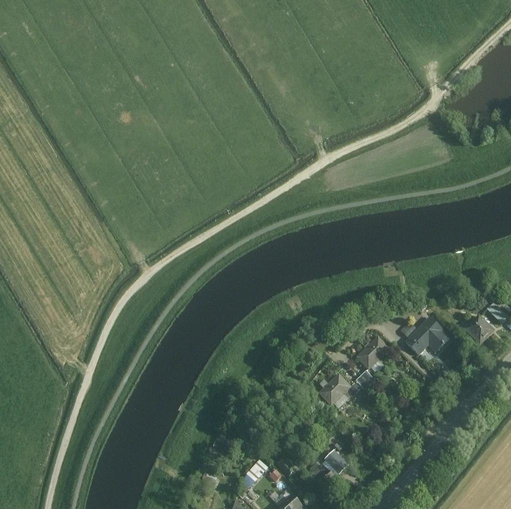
[(507,315),(493,301),(486,308),(500,322),(507,315)]
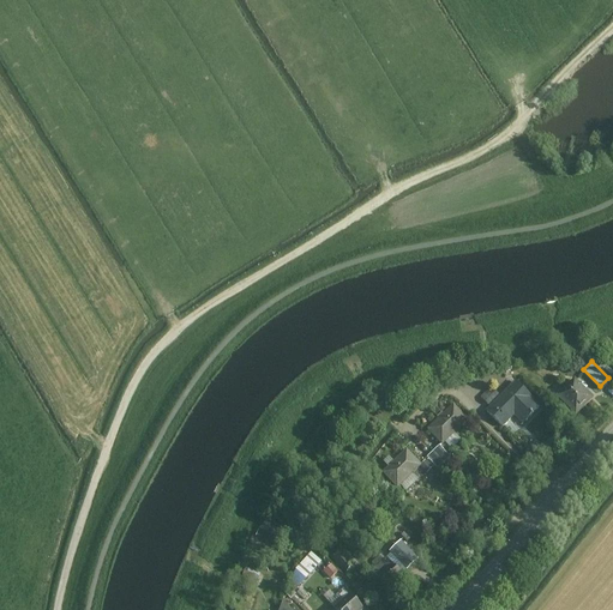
[(575,375),(557,393),(576,414),(594,396),(575,375)]
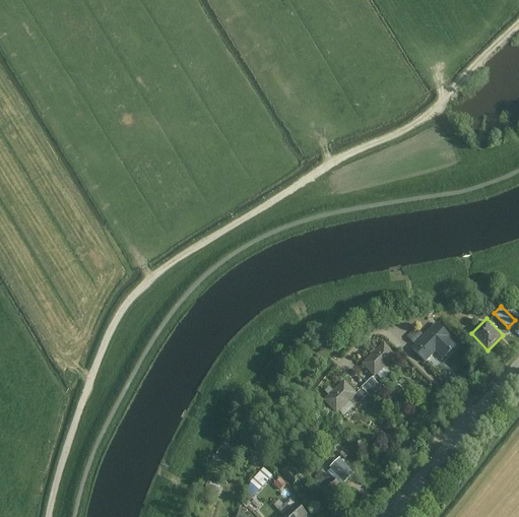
[(436,320),(411,345),(426,360),(435,349),(443,357),(458,340),(436,320)]
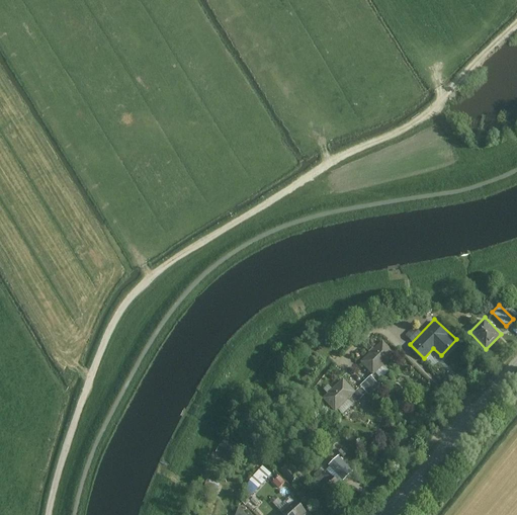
[(410,336),(418,329),(414,325),(406,333),(410,336)]
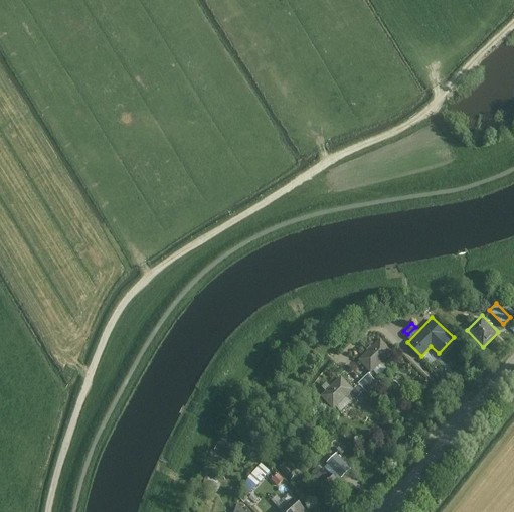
[(357,358),(370,371),(393,350),(380,337),(357,358)]
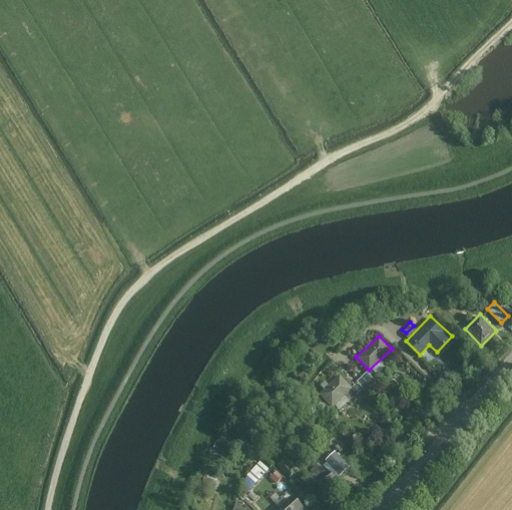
[(376,380),(367,371),(362,375),(371,385),(376,380)]
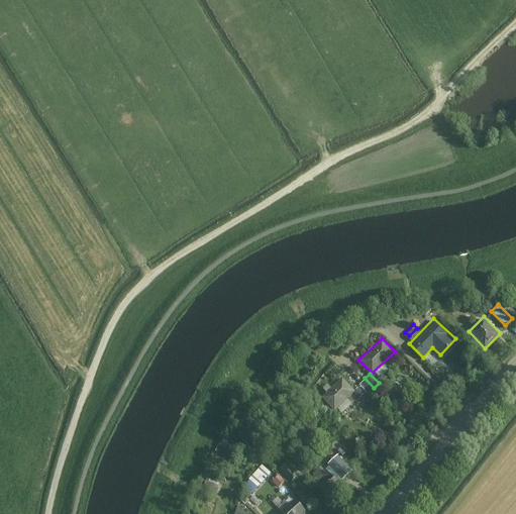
[(341,377),(321,396),(334,409),(353,389),(341,377)]
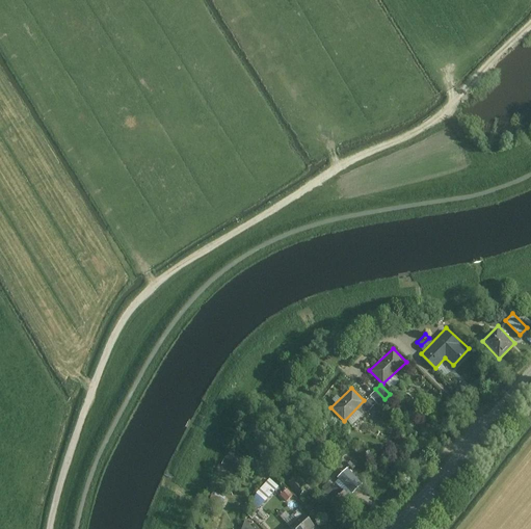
[(385,399),(375,389),(370,394),(379,404),(385,399)]
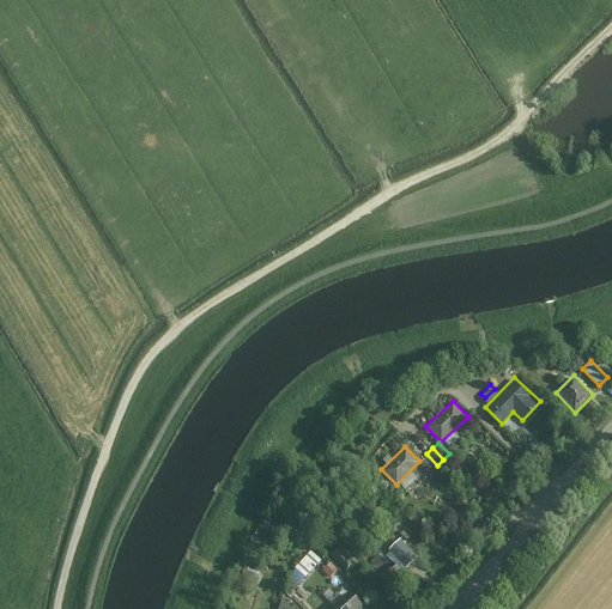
[(380,573),(388,583),(403,570),(398,565),(403,560),(388,544),(373,558),(375,562),(374,564),(382,571),(380,573)]
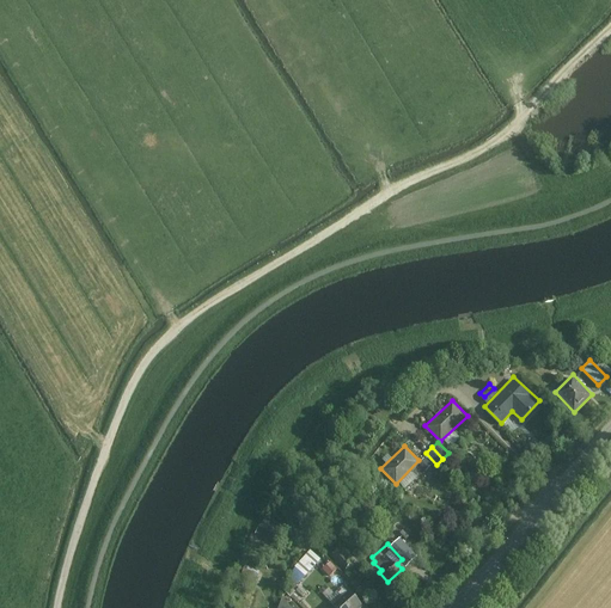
[(313,548),(289,571),(298,579),(322,557),(313,548)]
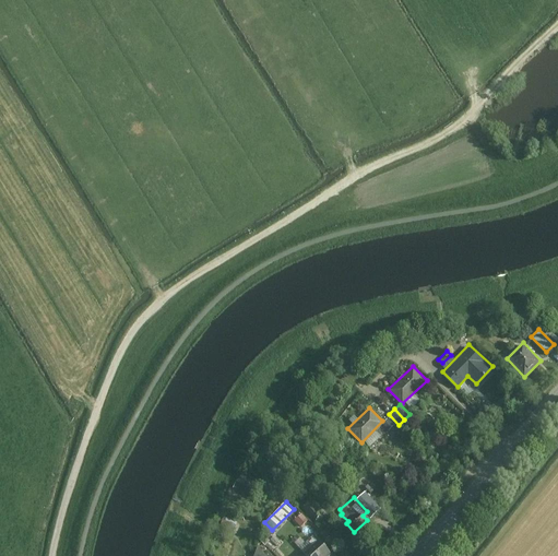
[(221,522),(235,529),(239,519),(224,513),(221,522)]
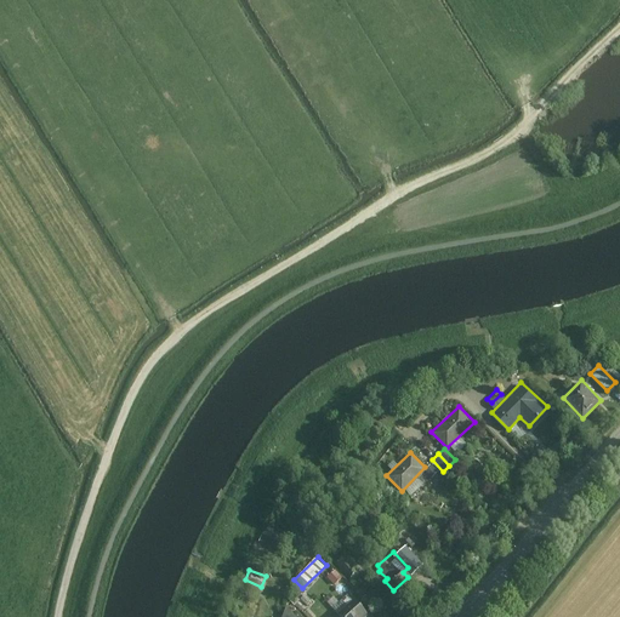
[(339,611),(343,616),(363,616),(368,612),(354,598),(339,611)]
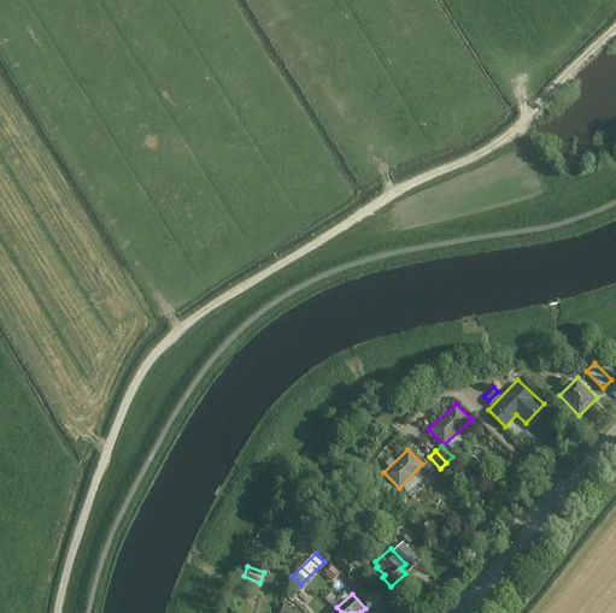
[(295,612),(286,601),(281,612),(295,612)]
